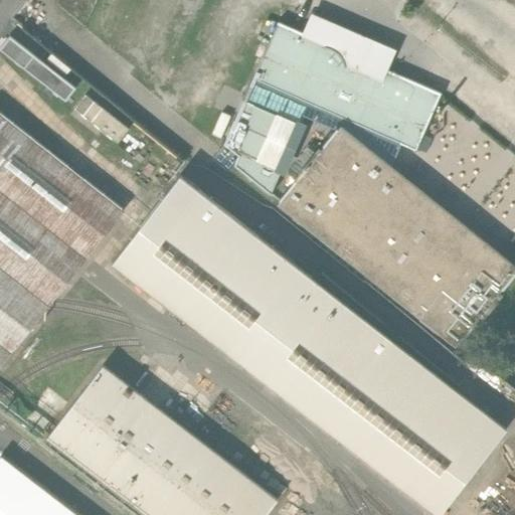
[(482,240),(387,169),(398,145),(414,151),(438,96),(439,94),(386,70),(394,49),(386,46),(345,28),(310,12),(301,32),(278,22),(221,144),(235,156),(232,166),(269,195),(303,118),(332,130),(276,199),(456,348),(514,276),(514,267),(501,255),(482,240)]
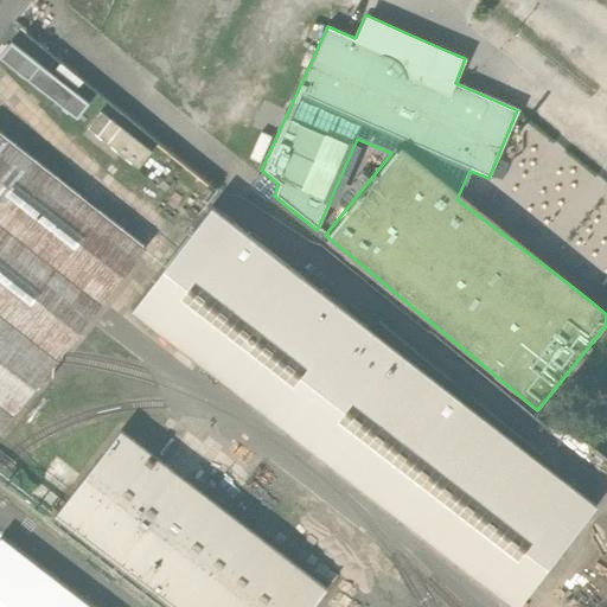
[(10,44),(0,56),(0,61),(75,120),(87,104),(10,44)]
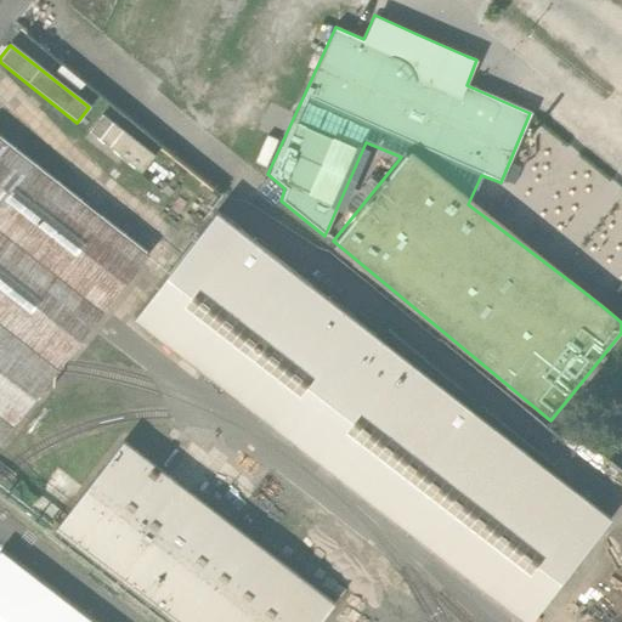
[(134,157),(146,140),(107,114),(95,130),(134,157)]
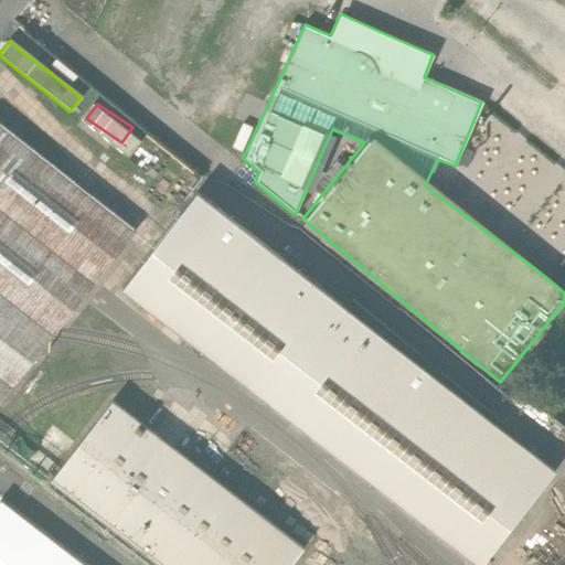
[(135,226),(0,120),(0,396),(50,333),(135,226)]
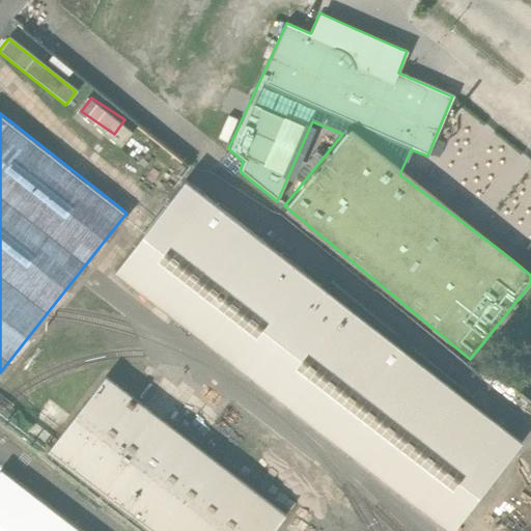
[(186,182),(116,271),(449,530),(452,530),(522,444),(186,182)]
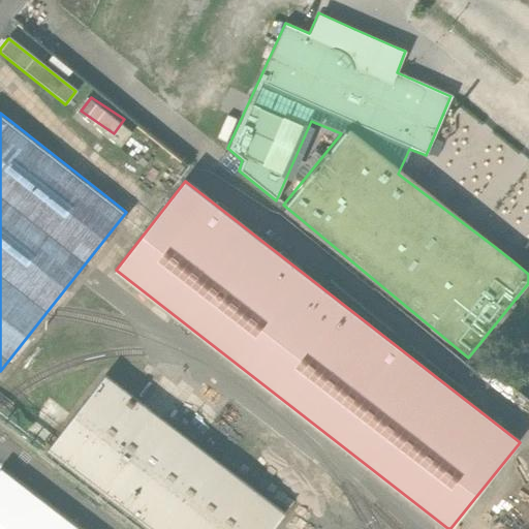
[(105,375),(48,450),(149,528),(272,528),(284,514),(105,375)]
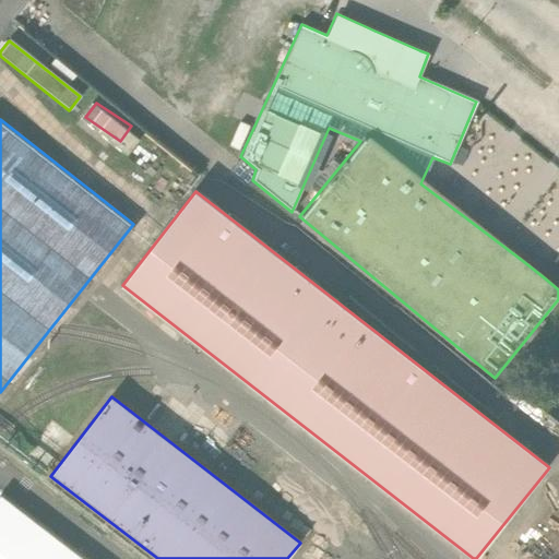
[(83,558),(0,495),(0,558),(83,558)]
